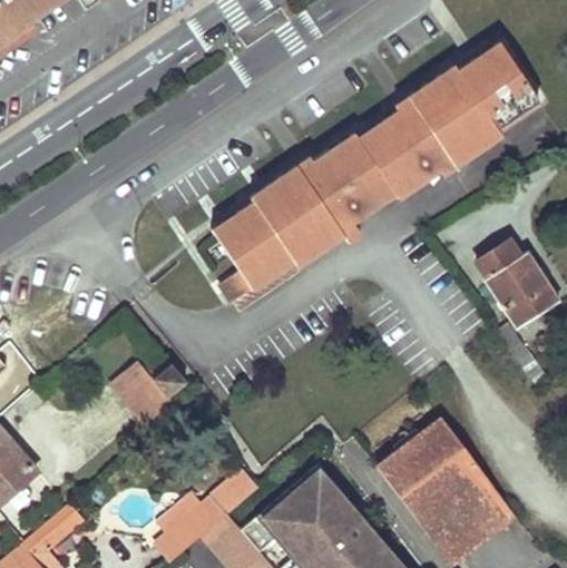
[(0,0),(0,43),(31,22),(26,13),(44,0),(0,0)]
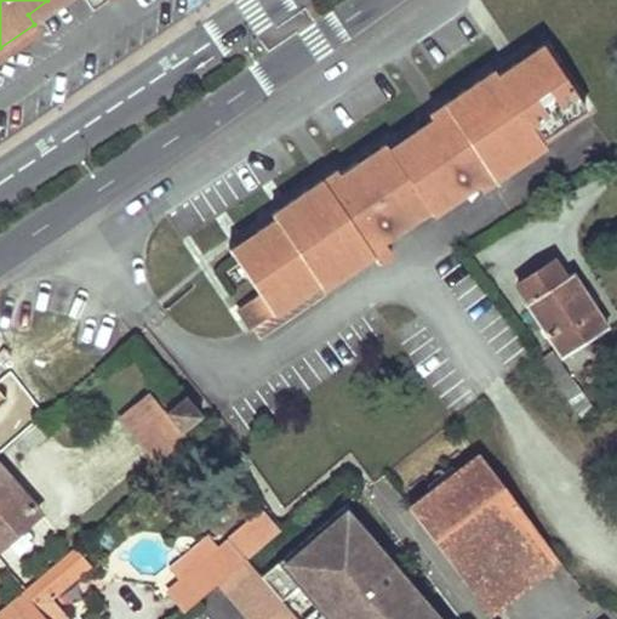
[(69,0),(85,0),(95,13),(113,0),(47,0),(28,15),(34,24),(69,0)]
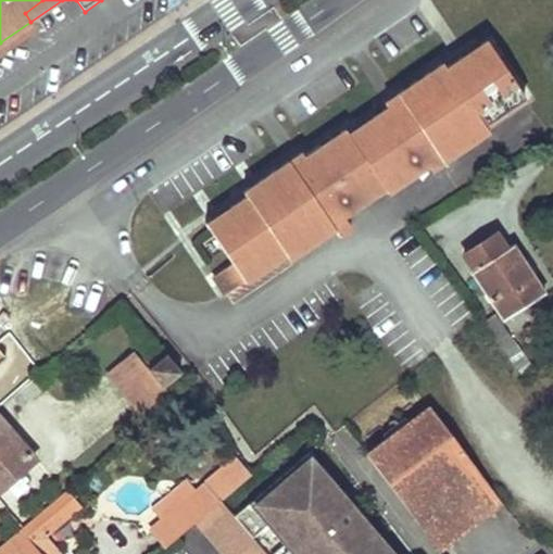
[(0,58),(38,33),(30,22),(0,42),(0,58)]
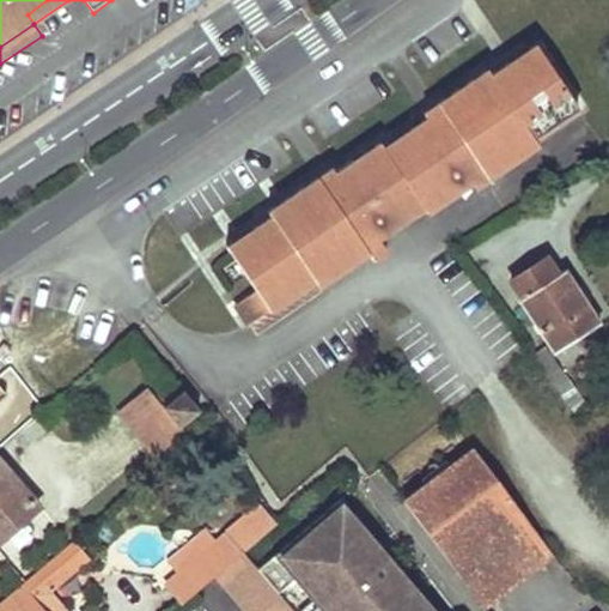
[(540,145),(539,141),(536,139),(580,110),(537,44),(491,74),(488,71),(425,113),(427,119),(384,147),(381,144),(336,173),(334,169),(269,212),(272,217),(227,246),(232,253),(259,291),(239,304),(251,324),(316,280),(320,285),(383,244),(379,239),(425,210),(427,215),(473,183),(475,188),(540,145)]
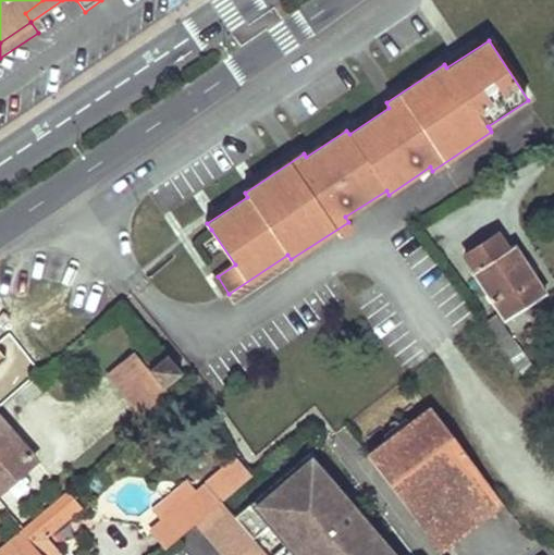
[(509,251),(505,244),(499,235),(468,256),(477,272),(475,273),(505,320),(546,295),(516,247),(509,251)]
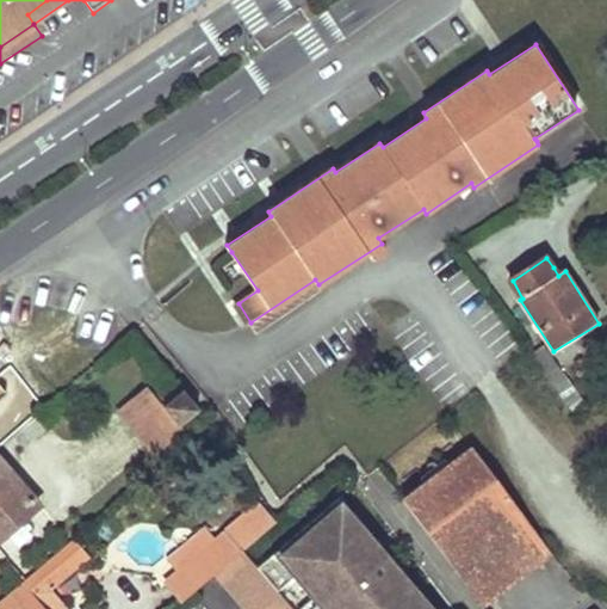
[(549,377),(562,369),(546,346),(533,356),(549,377)]
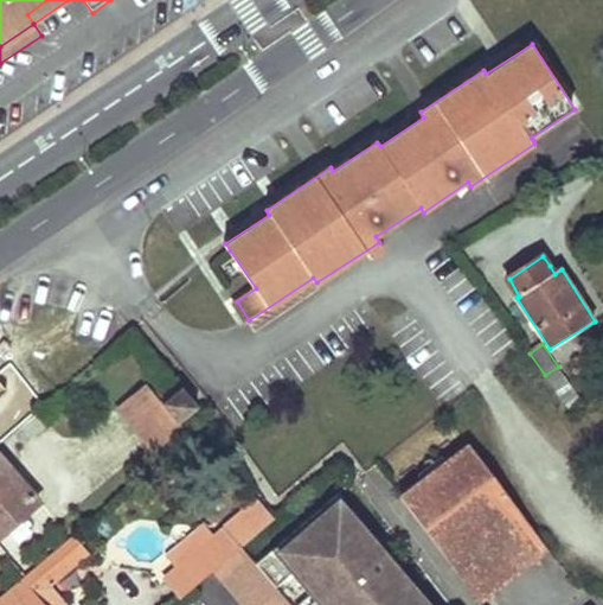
[(579,399),(558,367),(545,375),(569,406),(579,399)]
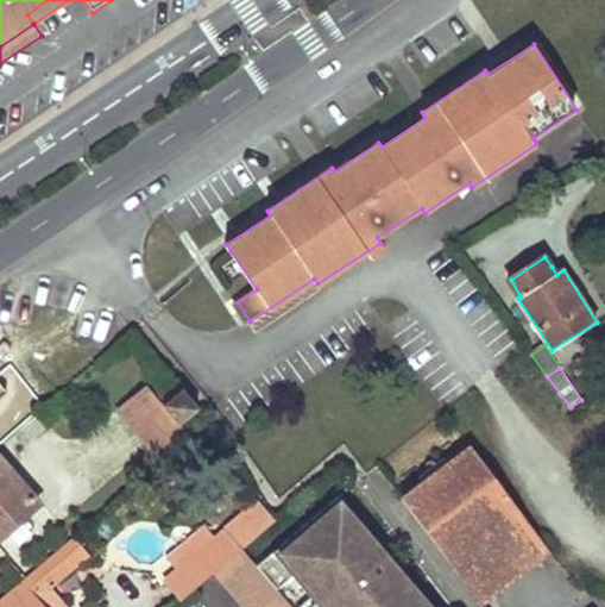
[(163,404),(156,395),(149,386),(121,408),(151,446),(158,440),(178,424),(197,408),(196,405),(183,389),(163,404)]
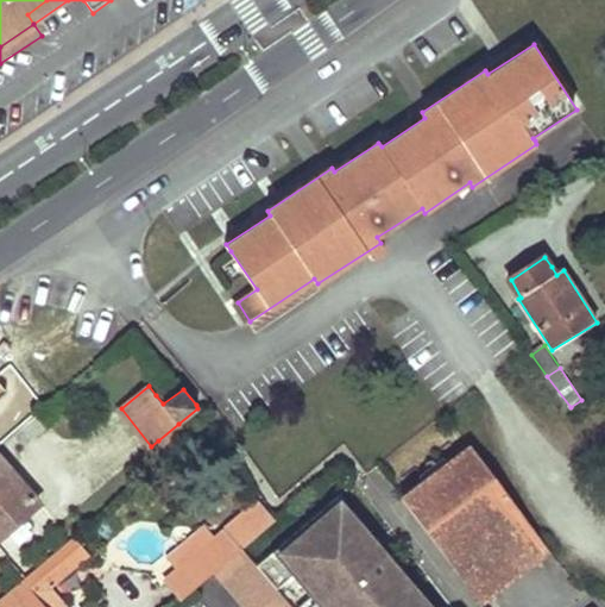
[(575,414),(586,408),(581,400),(571,407),(575,414)]
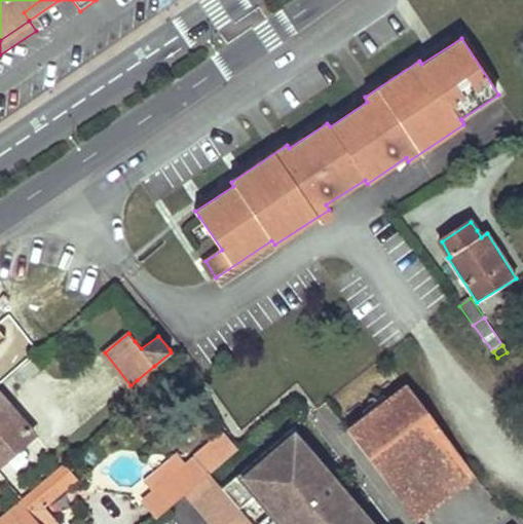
[(31,396),(39,388),(48,381),(31,362),(14,376),(31,396)]
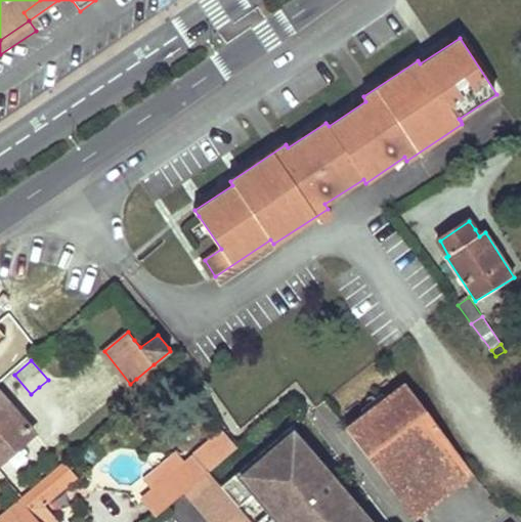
[(140,384),(159,370),(154,364),(136,379),(140,384)]
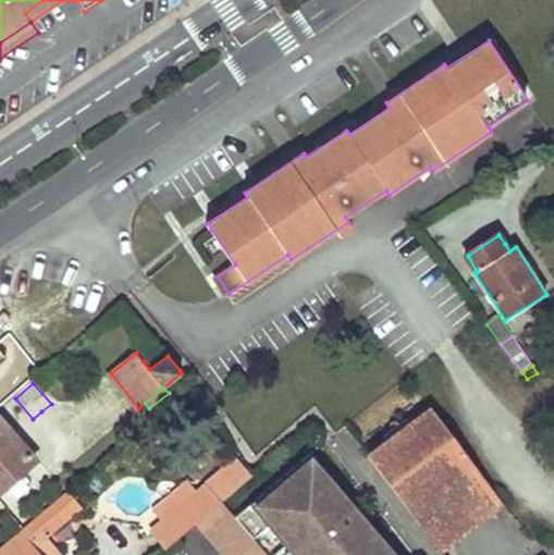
[(503,506),(431,411),(403,432),(371,456),(388,479),(441,553),(444,550),(447,546),(454,550),(456,540),(487,517),(495,521),(499,509),(501,507),(503,506)]
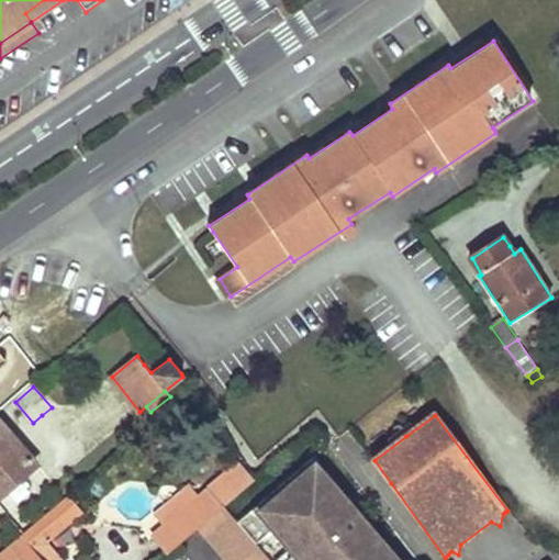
[(0,493),(0,494),(34,465),(0,424),(0,493)]
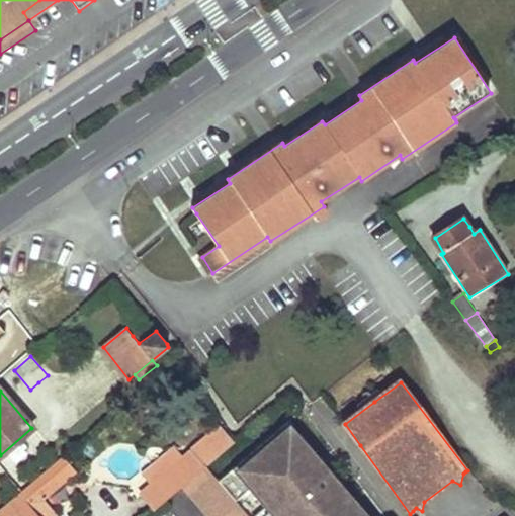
[(361,515),(290,422),(221,482),(248,515),(361,515)]
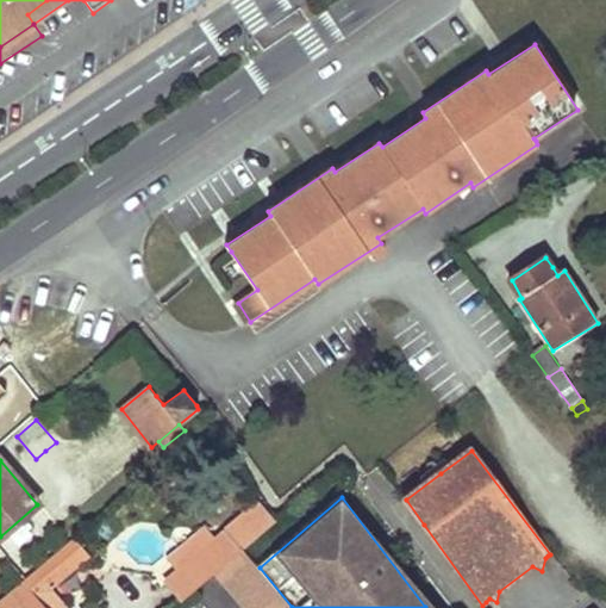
[(172,564),(181,576),(219,544),(210,532),(172,564)]
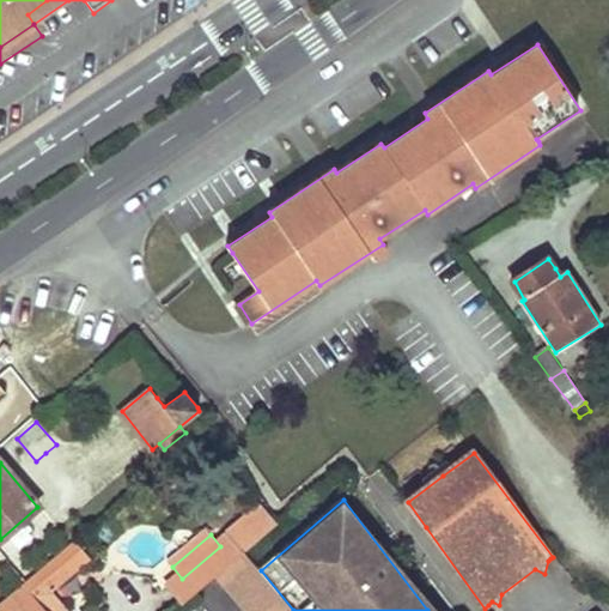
[(182,579),(170,588),(183,605),(217,578),(245,552),(232,537),(220,546),(182,579)]
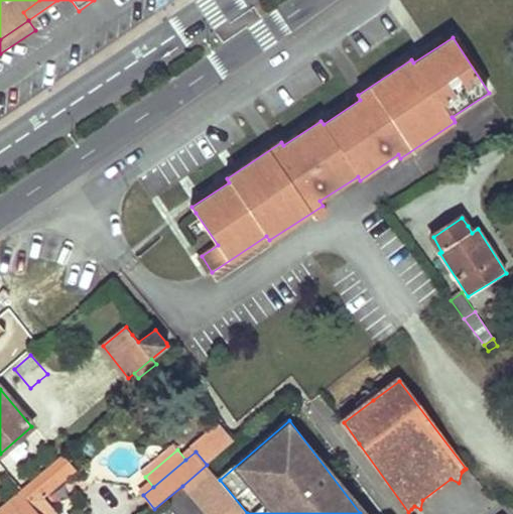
[(76,469),(63,455),(43,472),(36,478),(37,479),(47,492),(76,469)]
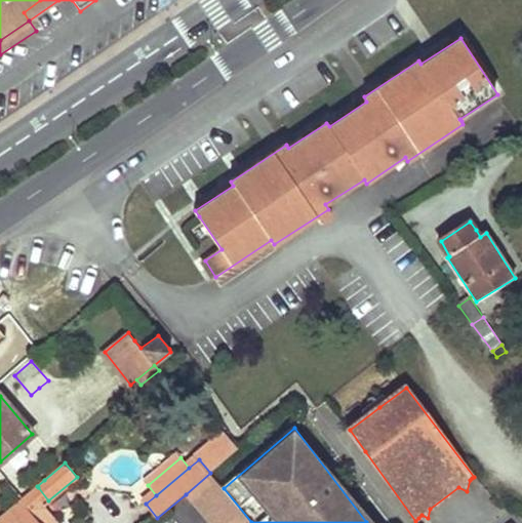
[(210,473),(186,494),(208,522),(251,522),(224,488),(210,473)]
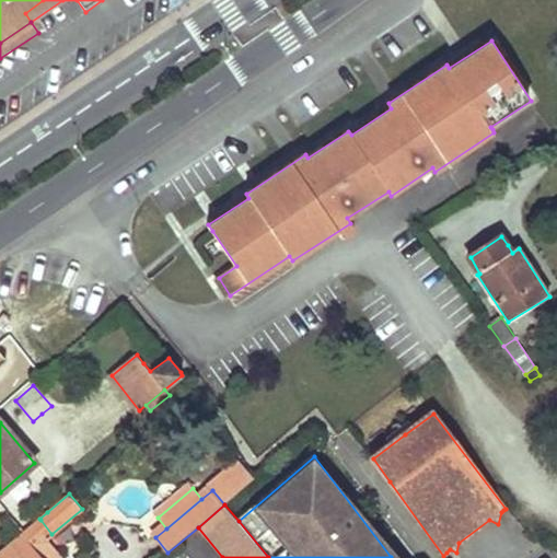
[(59,557),(45,539),(51,534),(41,520),(0,554),(0,557),(59,557)]
